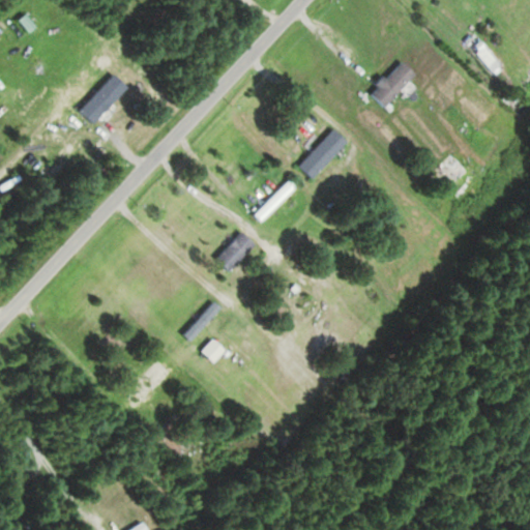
[(366,93),(383,107),(412,72),(396,59),(366,93)]
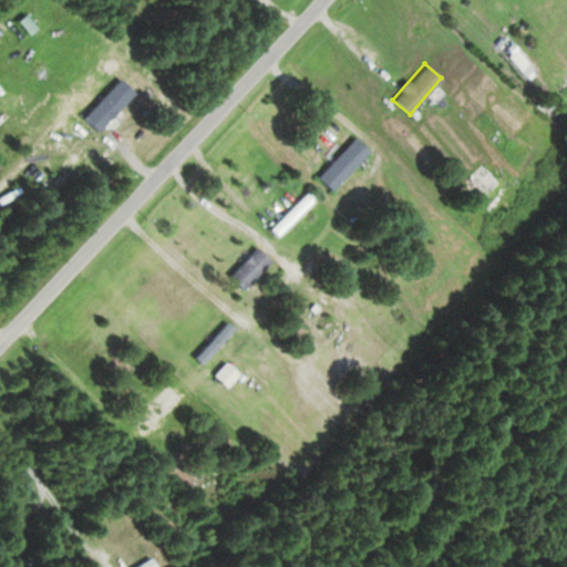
[(331,189),(369,151),(354,137),(317,175),(331,189)]
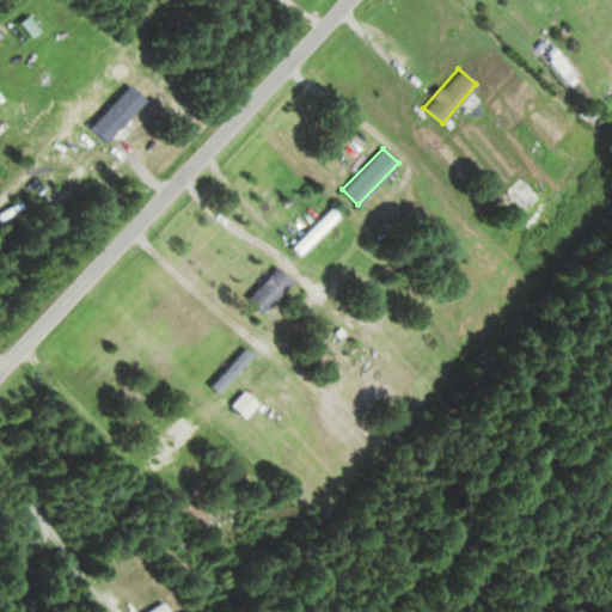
[(340,215),(331,207),(291,246),(299,255),(340,215)]
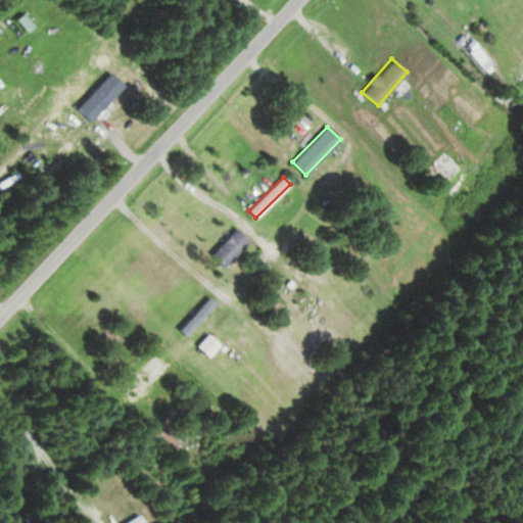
[(225,267),(249,240),(235,227),(210,253),(225,267)]
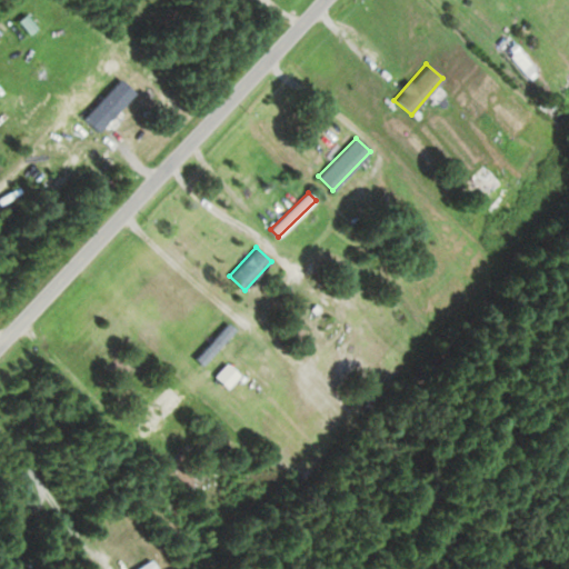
[(233,329),(227,322),(196,357),(202,363),(233,329)]
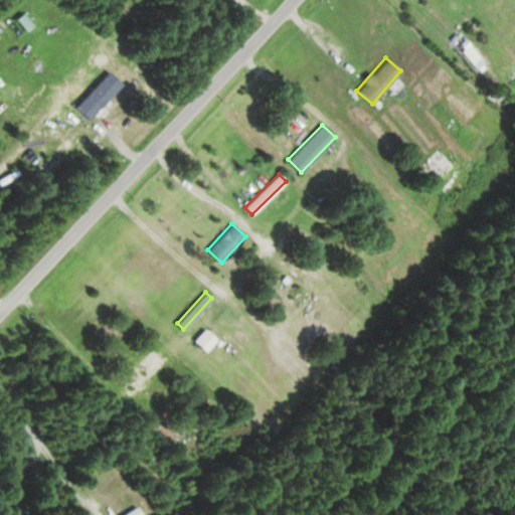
[(204,350),(215,340),(205,329),(194,339),(204,350)]
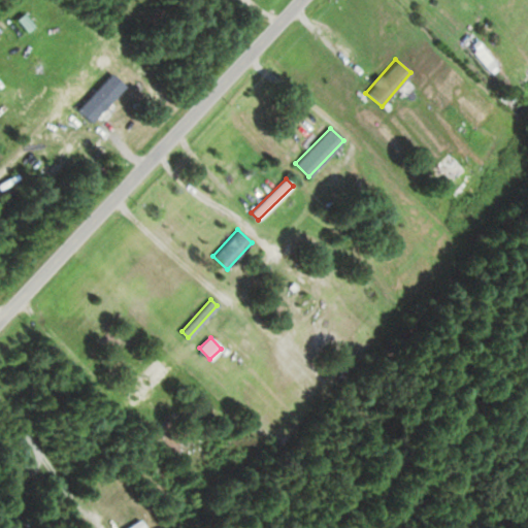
[(135,404),(170,370),(157,356),(122,391),(135,404)]
